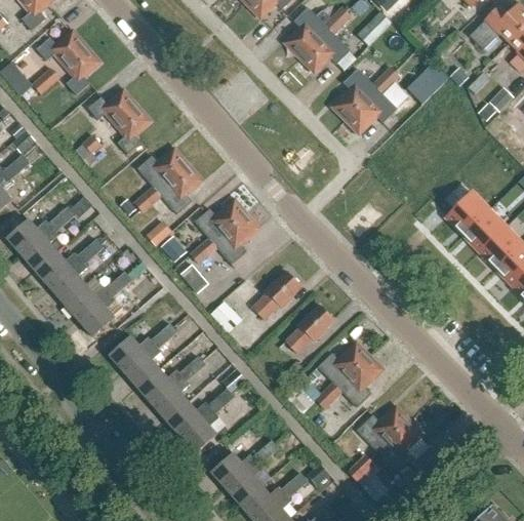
[(39,12),(52,0),(3,0),(16,0),(28,13),(22,19),(31,31),(44,19),(39,12)]
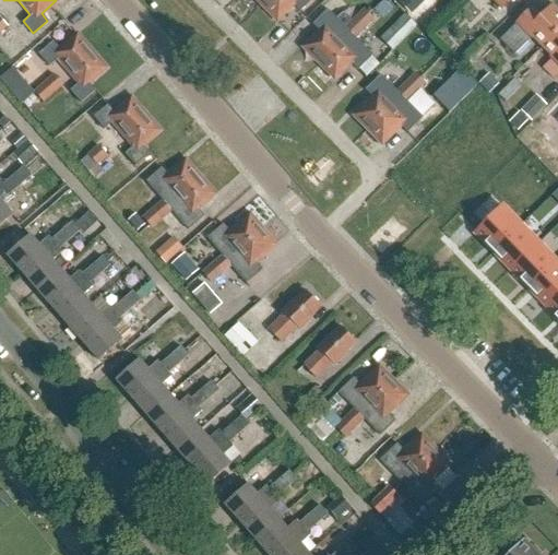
[(263,0),(260,3),(276,19),(292,3),(298,10),(308,0),(263,0)]
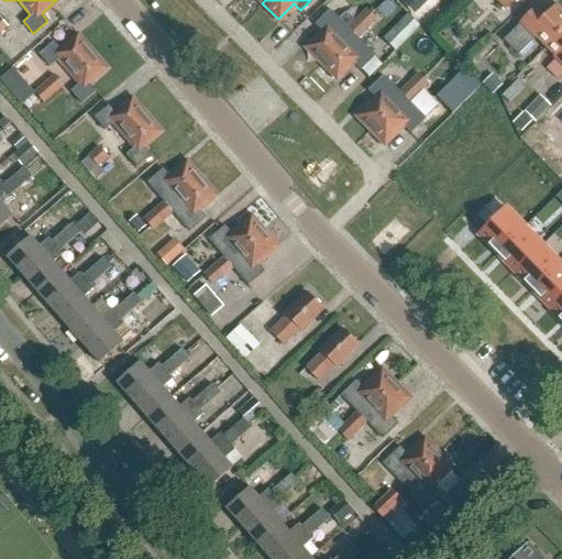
[(546,44),(561,26),(561,10),(555,3),(543,15),(533,6),(503,37),(518,52),(535,34),(546,44)]
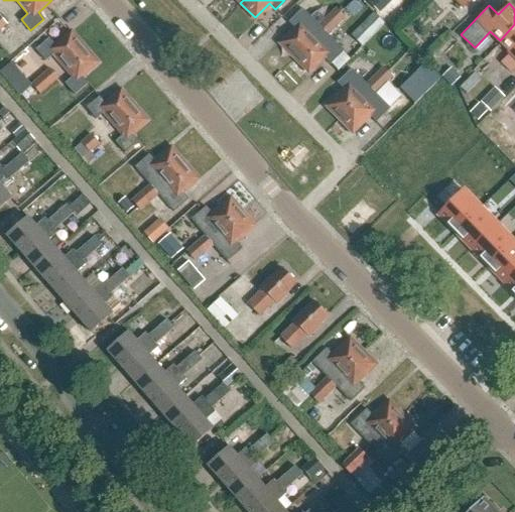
[(336,24),(344,16),(334,6),(326,14),(336,24)]
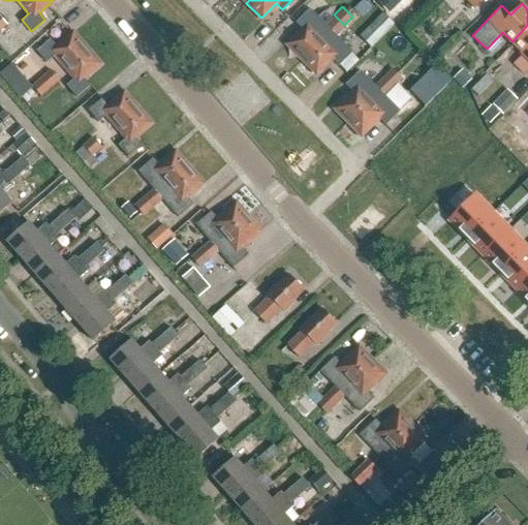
[(301,58),(330,31),(318,20),(308,8),(294,21),(302,28),(286,43),(301,58)]
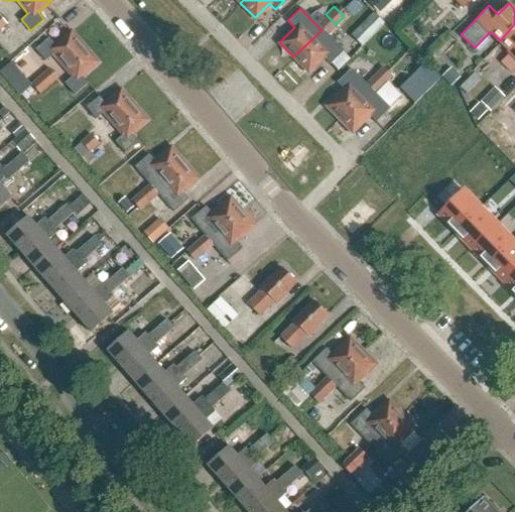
[(361,44),(383,21),(372,10),(350,33),(361,44)]
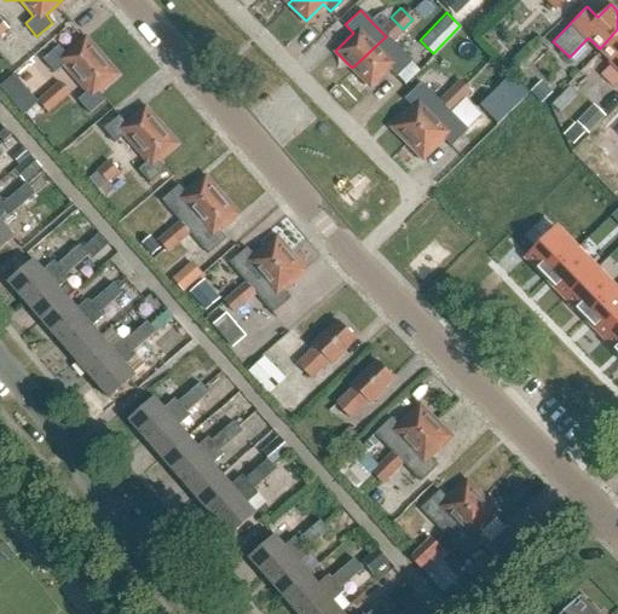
[(403,29),(391,17),(380,28),(393,40),(403,29)]
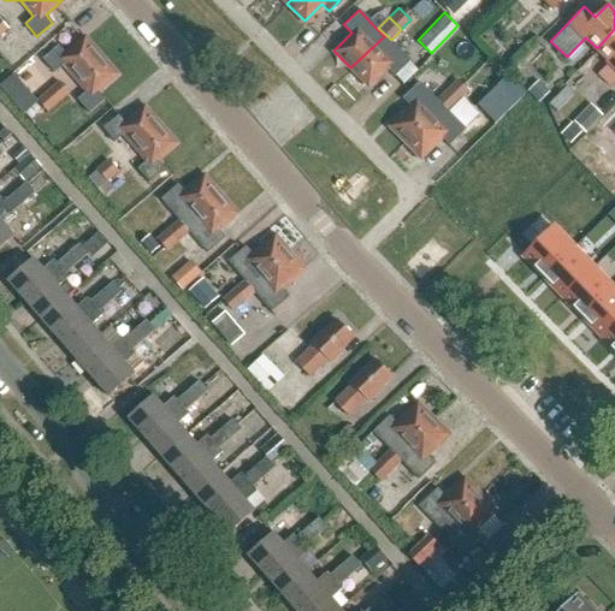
[(614,29),(597,48),(607,58),(604,60),(614,70),(614,29)]
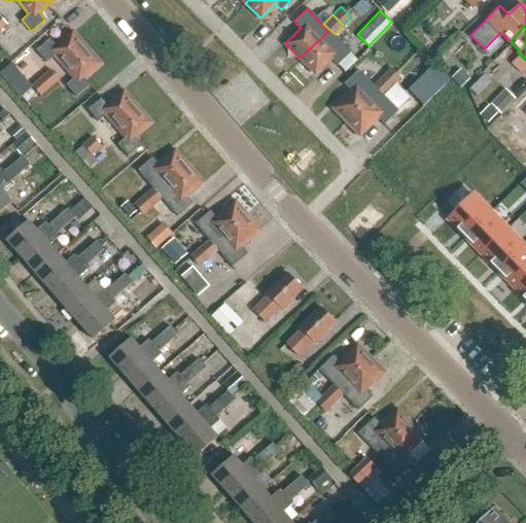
[(84,76),(100,62),(72,30),(56,43),(49,37),(36,49),(46,61),(54,55),(74,77),(66,84),(76,95),(90,83),(84,76)]
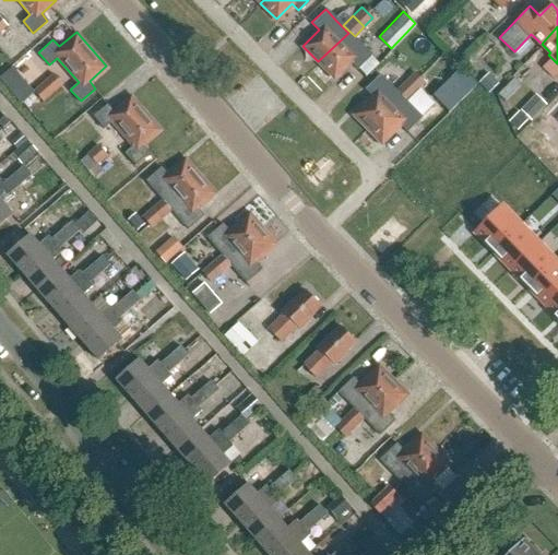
[(358,43),(348,33),(318,61),(334,77),(349,61),(357,68),(370,55),(358,43)]
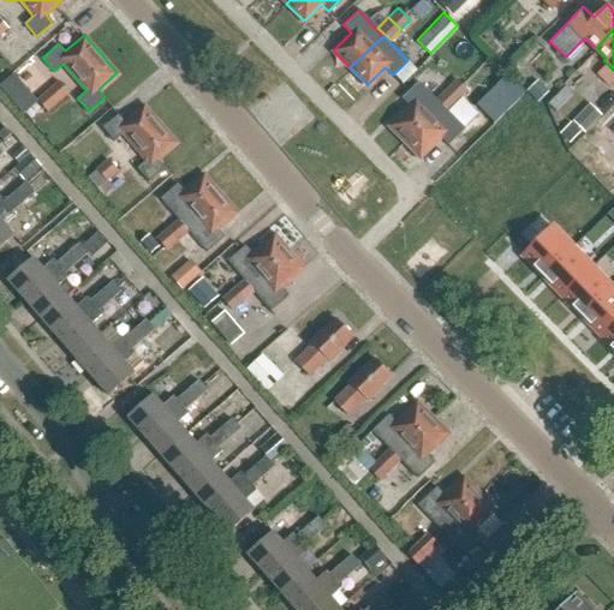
[(16,67),(1,82),(27,107),(41,94),(16,67)]
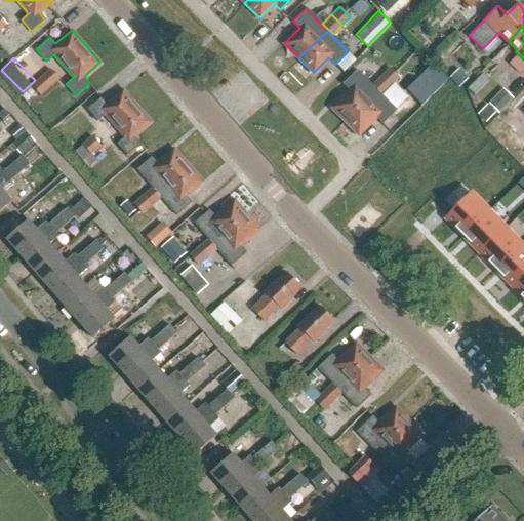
[(430,101),(449,78),(432,64),(413,85),(430,101)]
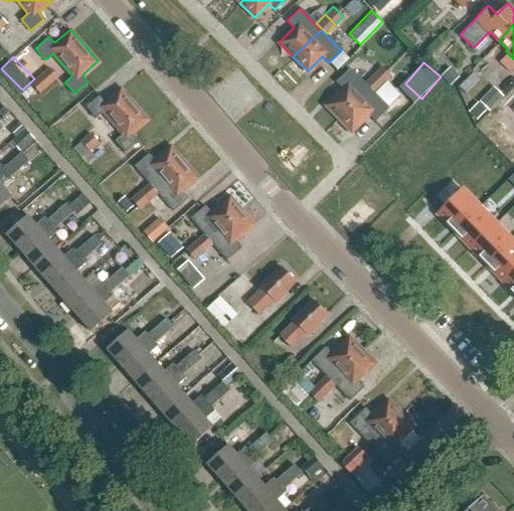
[(382,83),(390,74),(380,64),(372,73),(382,83)]
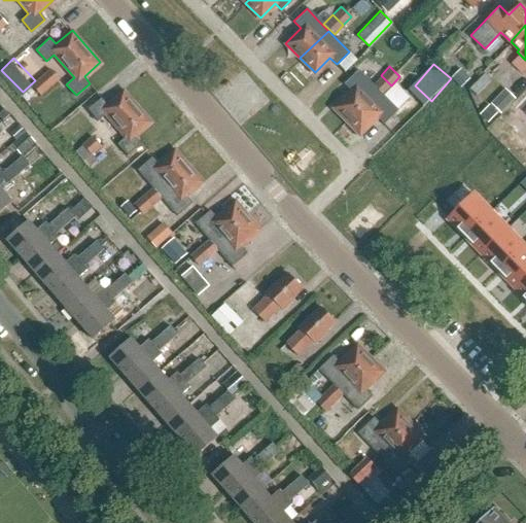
[(460,85),(469,77),(460,67),(451,75),(460,85)]
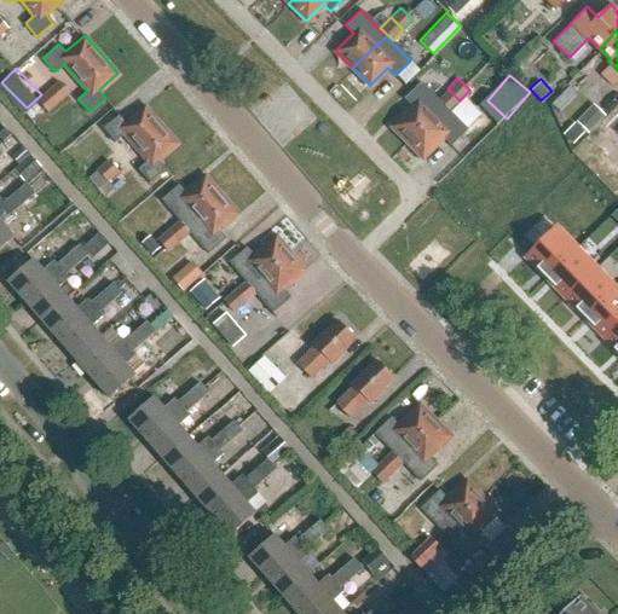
[(48,111),(69,93),(58,80),(38,98),(48,111)]
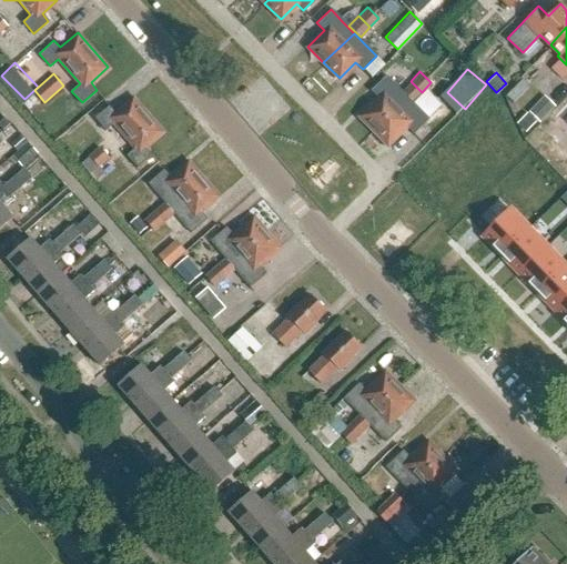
[(364,123),(371,130),(405,96),(397,88),(384,74),(371,89),(377,97),(358,116),(362,119),(364,123)]
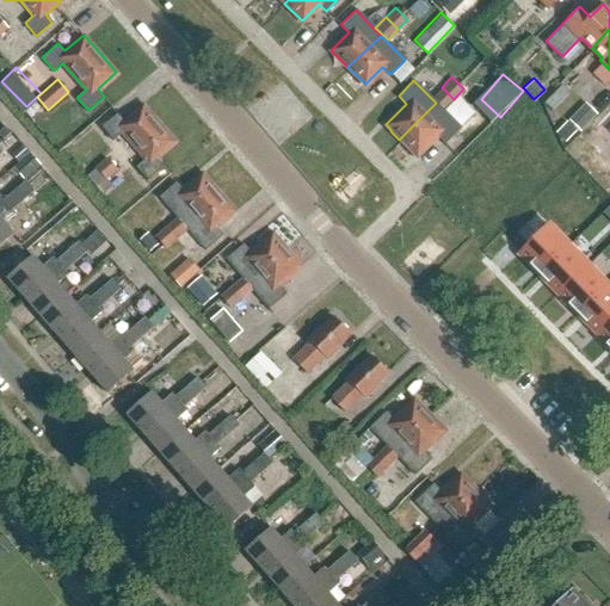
[(454,99),(442,87),(432,97),(443,109),(454,99)]
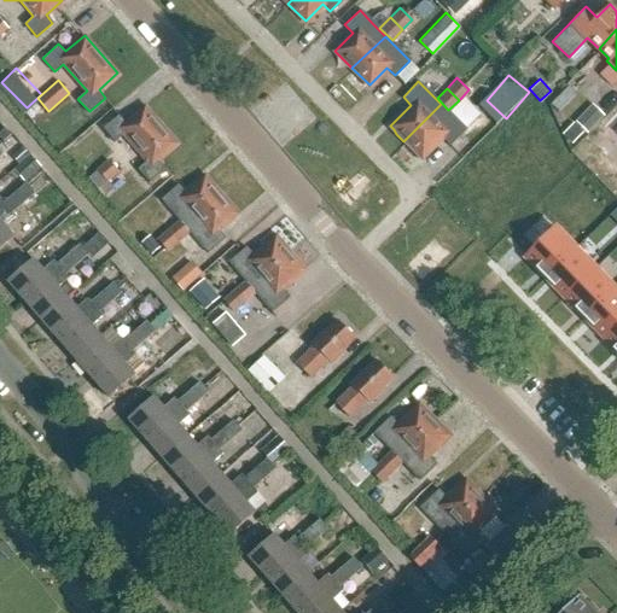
[(585,129),(601,112),(591,100),(571,120),(575,122),(576,121),(585,129)]
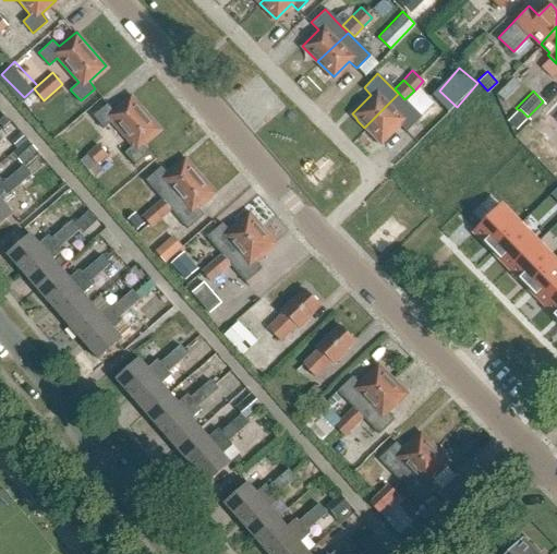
[(409,106),(398,94),(364,128),(370,133),(374,134),(380,141),(398,123),(407,131),(421,118),(409,106)]
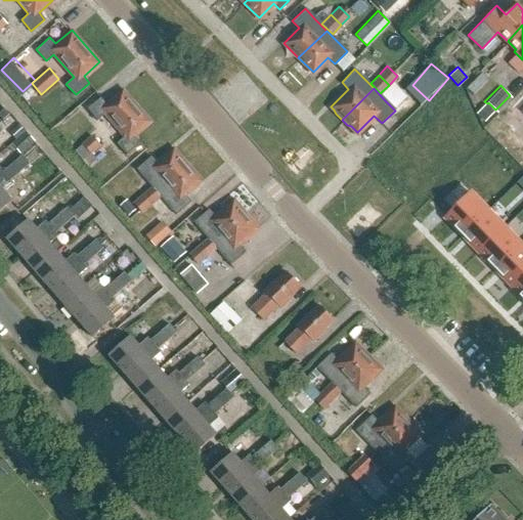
[(132,134),(148,120),(123,89),(105,102),(100,96),(87,107),(97,119),(104,113),(123,134),(115,140),(125,153),(138,140),(132,134)]
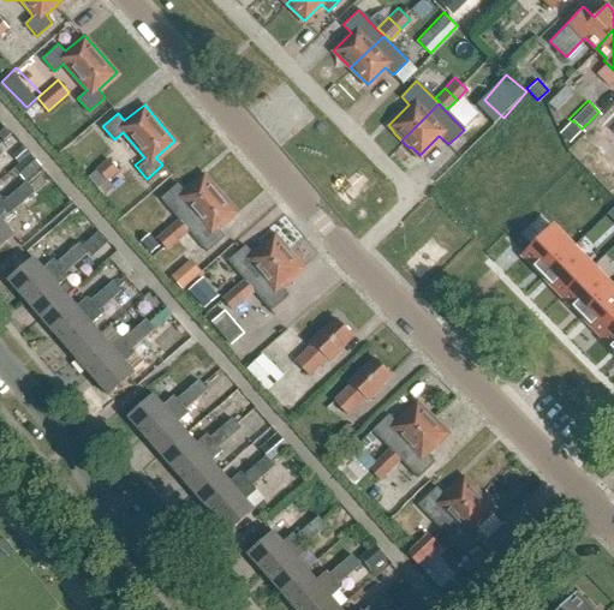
[(573,141),(583,130),(582,129),(573,120),(572,121),(564,131),(573,141)]
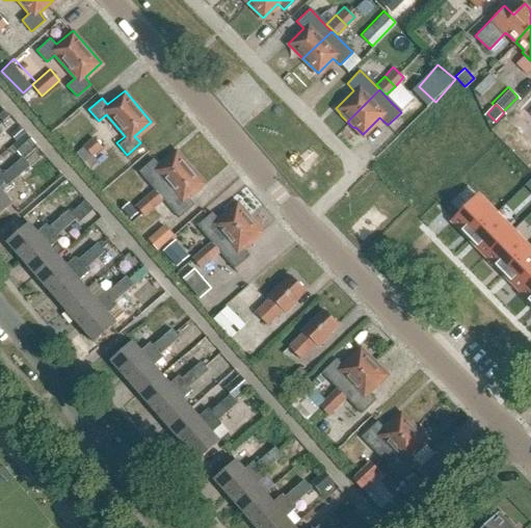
[(20,154),(34,141),(25,131),(10,143),(16,149),(20,154)]
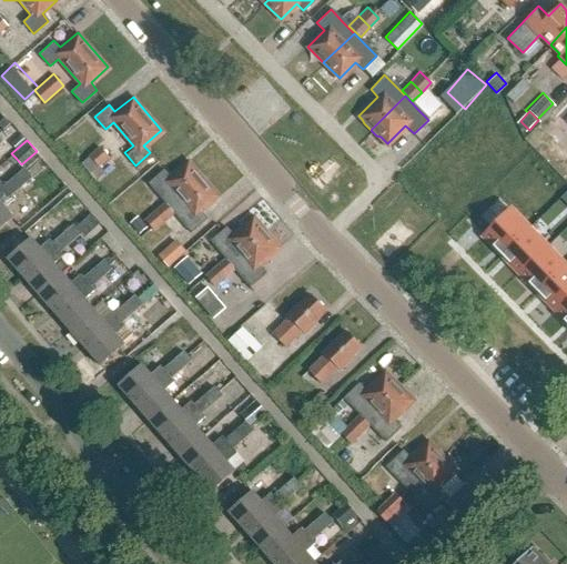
[(108,154),(99,144),(89,153),(98,163),(108,154)]
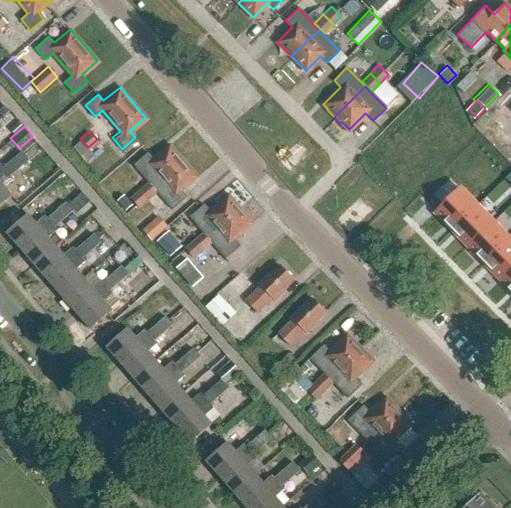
[(12,147),(15,143),(10,138),(7,142),(12,147)]
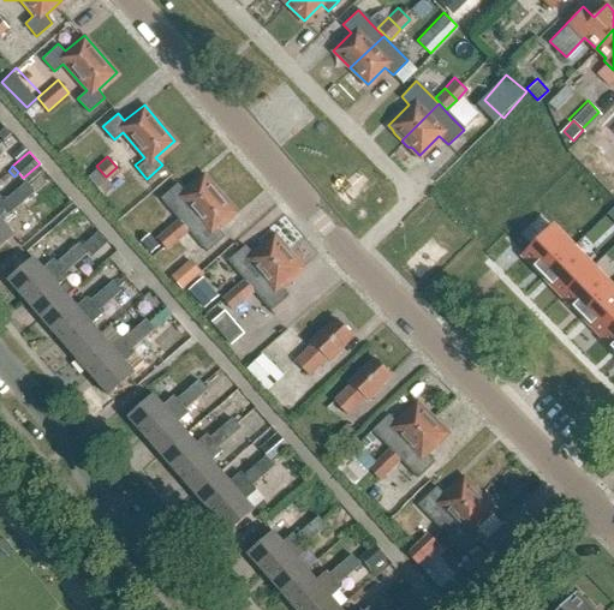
[(185,222),(219,192),(203,173),(184,190),(177,181),(162,196),(174,209),(178,214),(185,222)]
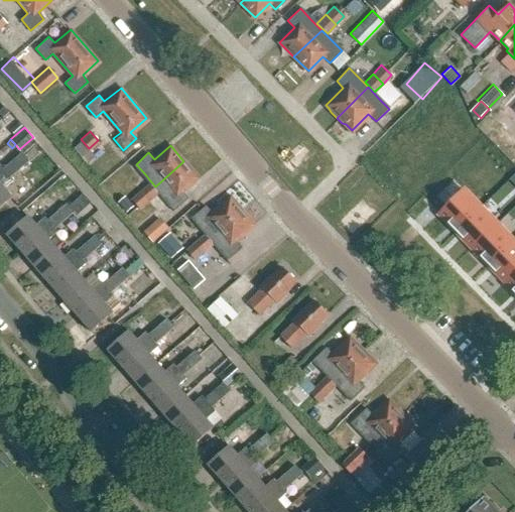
[(20,152),(11,160),(18,168),(28,160),(20,152)]
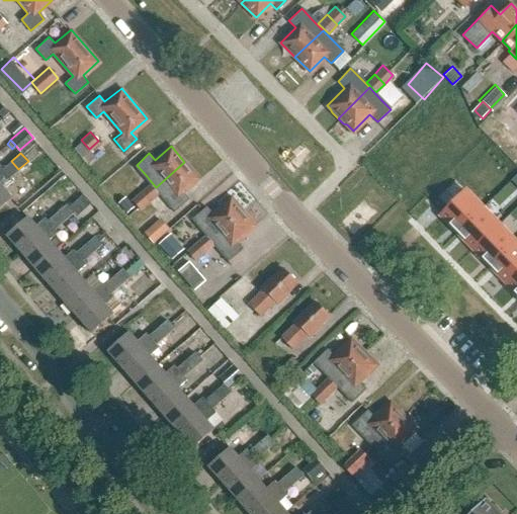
[(9,177),(18,169),(11,161),(2,169),(6,173),(9,177)]
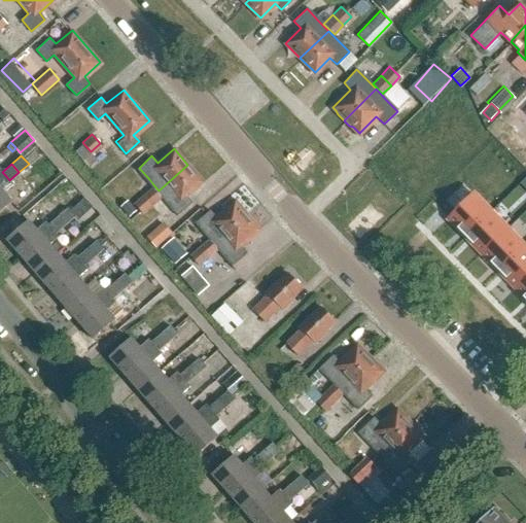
[(201,180),(187,165),(159,190),(162,195),(169,203),(177,213),(190,202),(184,195),(201,180)]
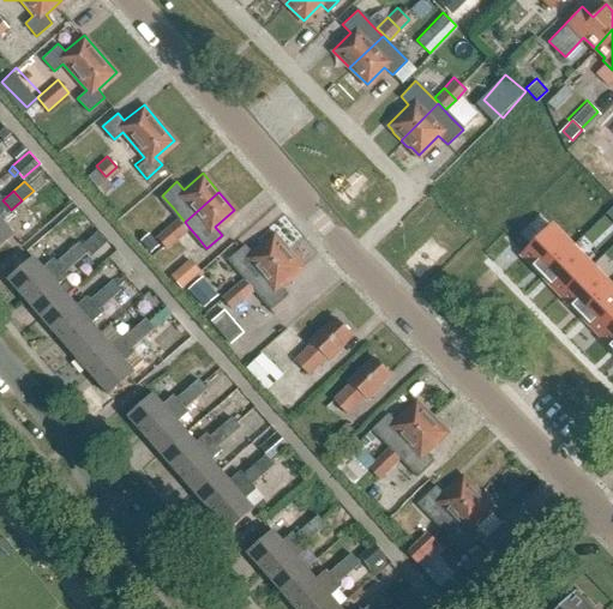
[(604,194),(596,202),(605,210),(612,203),(604,194)]
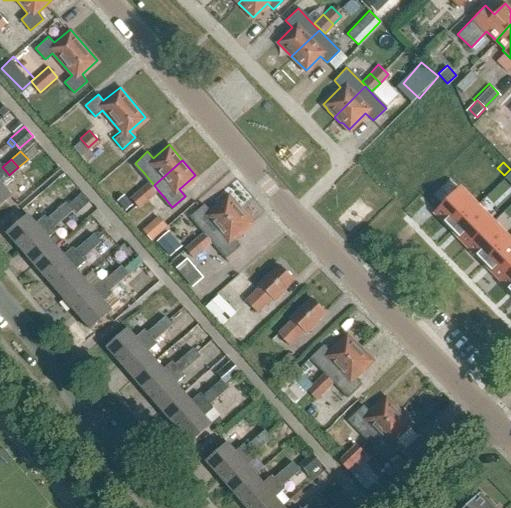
[(12,178),(9,175),(6,171),(0,175),(0,204),(11,195),(3,186),(12,178)]
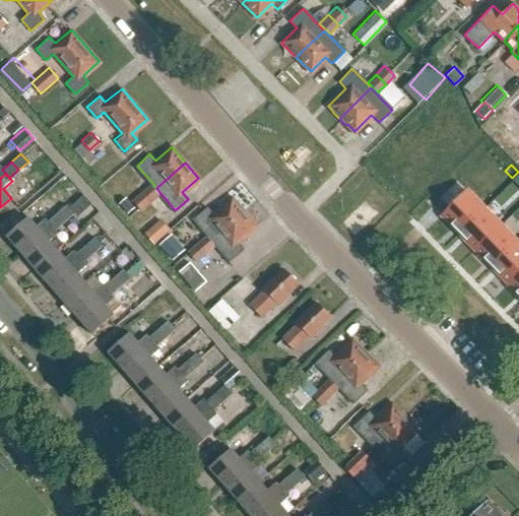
[(139,208),(159,192),(156,188),(150,181),(131,198),(139,208)]
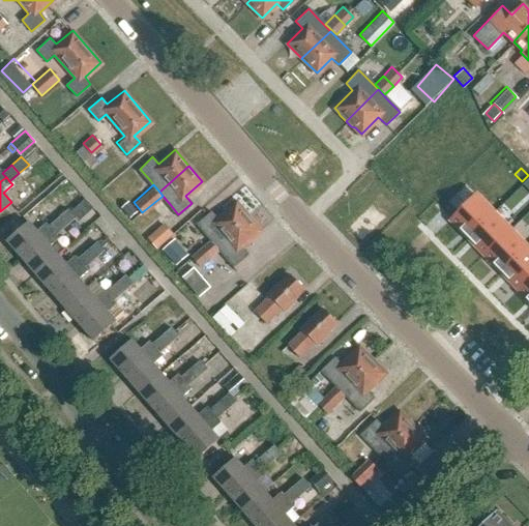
[(474,193),(448,218),(465,236),(492,210),(474,193)]
